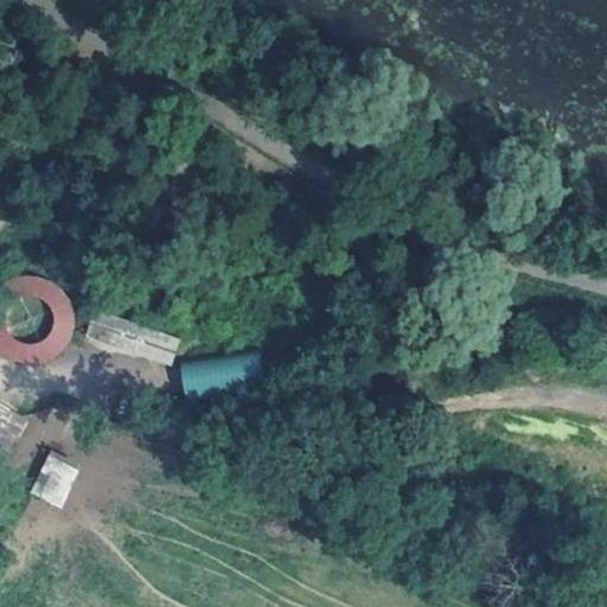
[(27,276),(14,278),(1,285),(0,286),(0,353),(11,362),(25,365),(40,363),(55,356),(64,346),(71,333),(72,320),(70,306),(64,294),(55,283),(42,278),(27,276)]
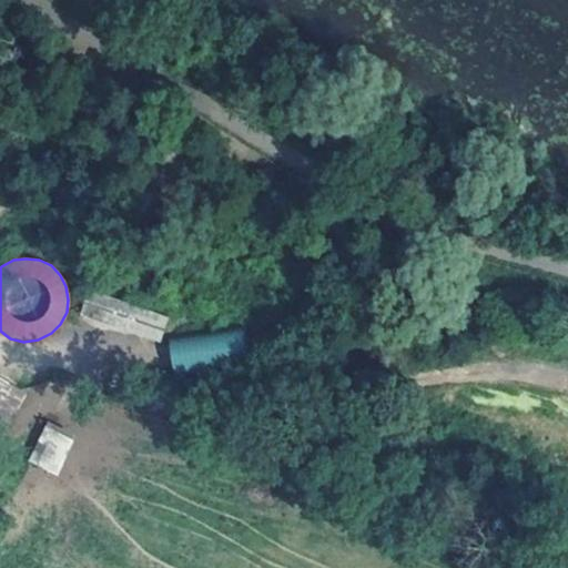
[(169,317),(85,291),(78,315),(161,342),(169,317)]
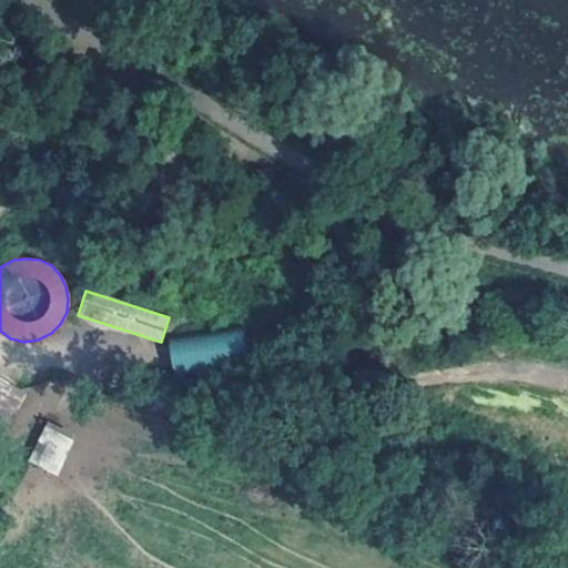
[(243,330),(170,336),(171,355),(173,377),(246,371),(243,330)]
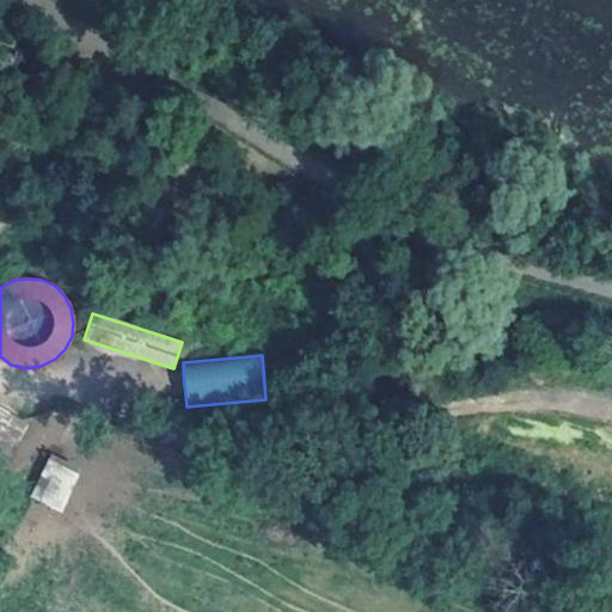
[(0,471),(29,423),(0,405),(0,471)]
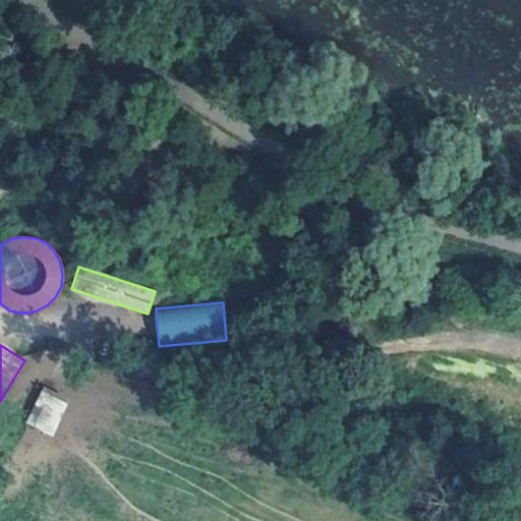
[(52,436),(69,401),(42,388),(24,422),(52,436)]
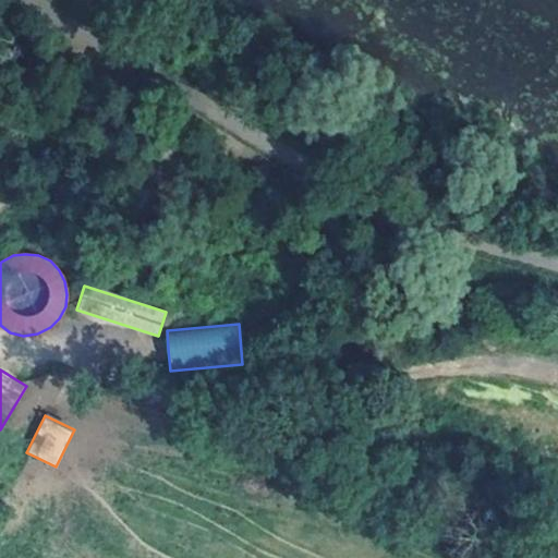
All buildings are outlined.
